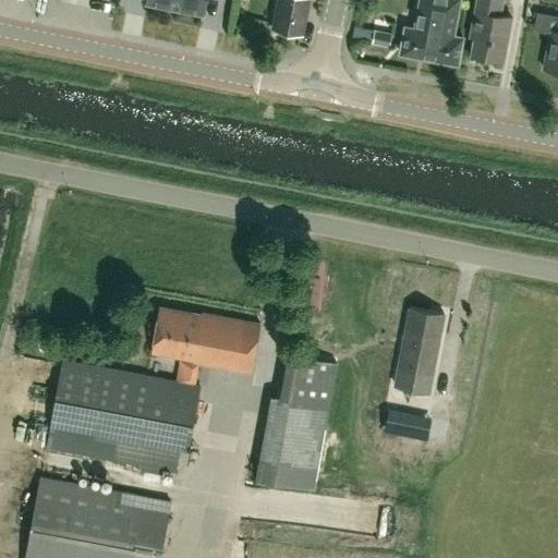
[(176,0),(174,8),(203,13),(205,0),(176,0)]
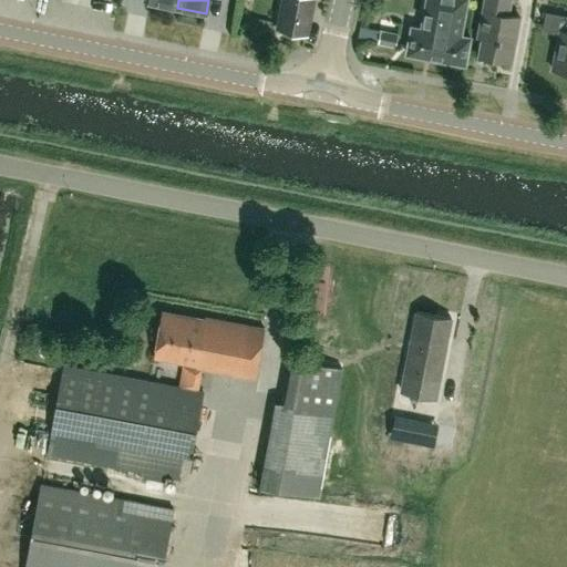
[(282,0),(277,28),(306,33),(312,0),(282,0)]
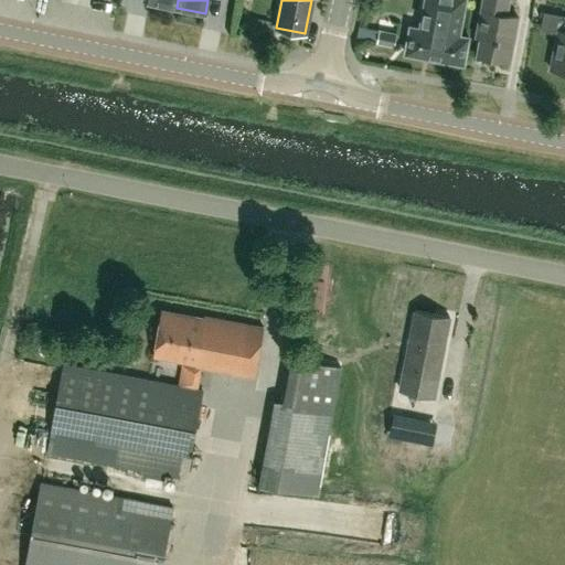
[(464,64),(468,36),(460,35),(467,0),(423,0),(417,28),(411,25),(405,53),(464,64)]
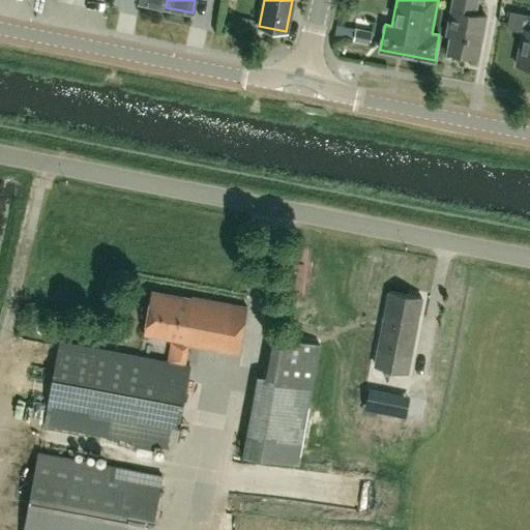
[(477,56),(484,16),(472,12),(474,0),(451,0),(446,33),(450,34),(447,51),(477,56)]
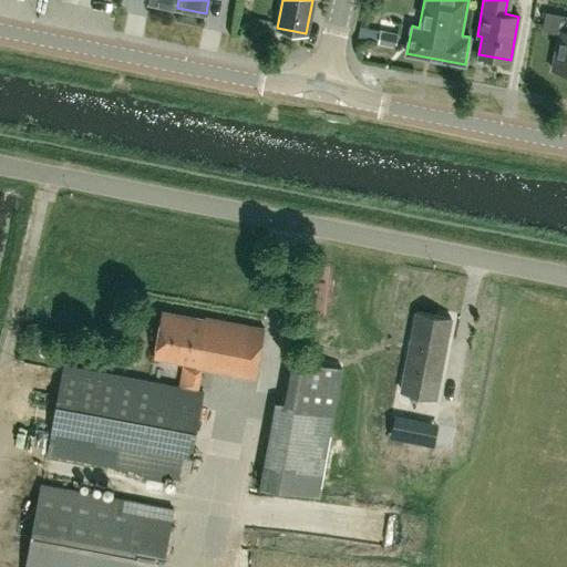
[(566,18),(565,18),(565,16),(545,11),(542,30),(559,32),(552,69),(566,72),(566,18)]
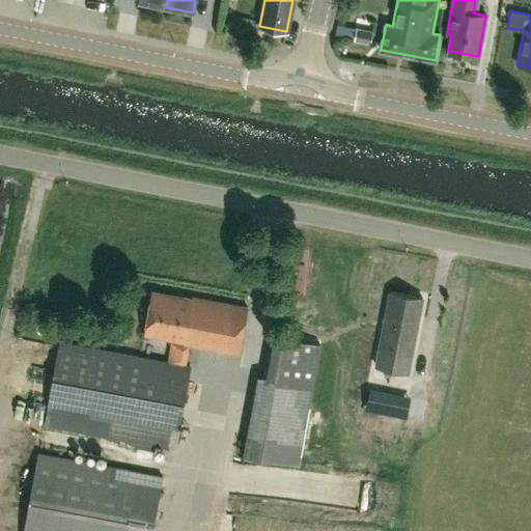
[(354,42),(370,45),(372,31),(356,28),(354,42)]
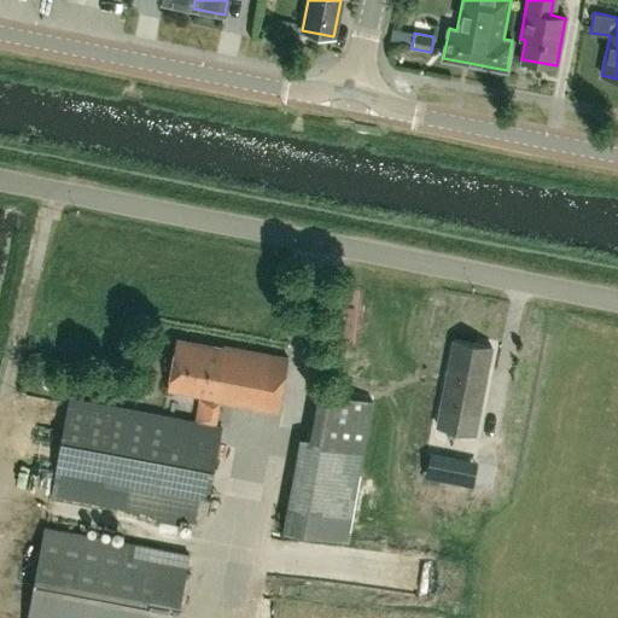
[(57,470),(52,494),(123,507),(194,520),(199,496),(208,499),(221,426),(216,425),(220,401),(279,412),(290,357),(225,345),(225,348),(178,339),(168,391),(215,400),(211,424),(70,397),(57,470)]
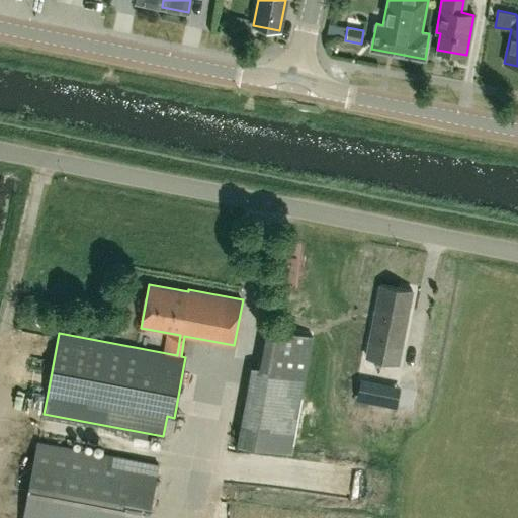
[(380,284),(366,357),(398,363),(412,290),(380,284)]
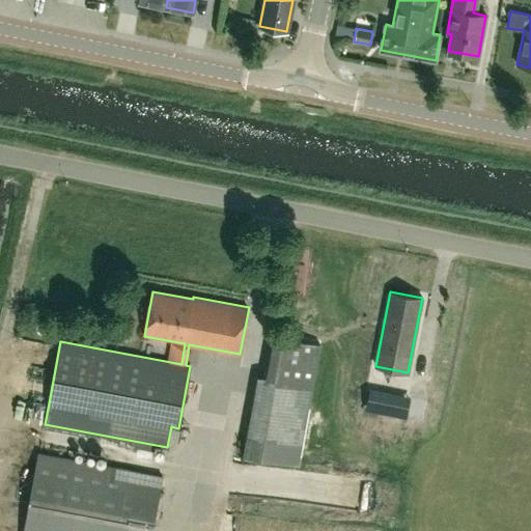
[(267,378),(259,375),(245,455),(298,466),(320,344),(275,336),(267,378)]
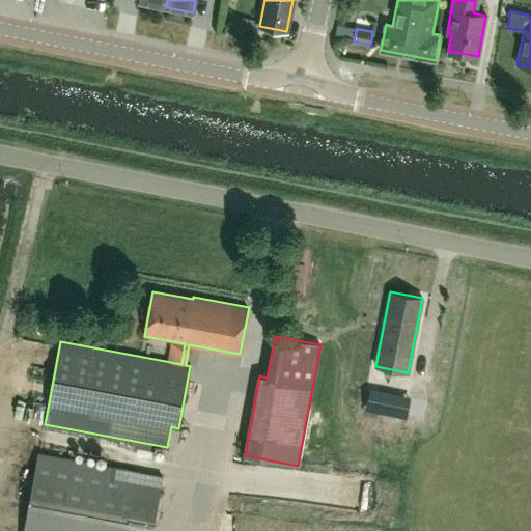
[(381,410),(384,393),(371,390),(368,408),(381,410)]
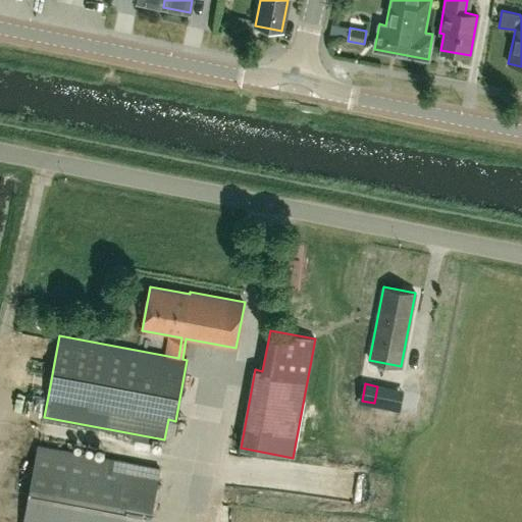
[(149,521),(159,468),(39,446),(23,521),(149,521)]
